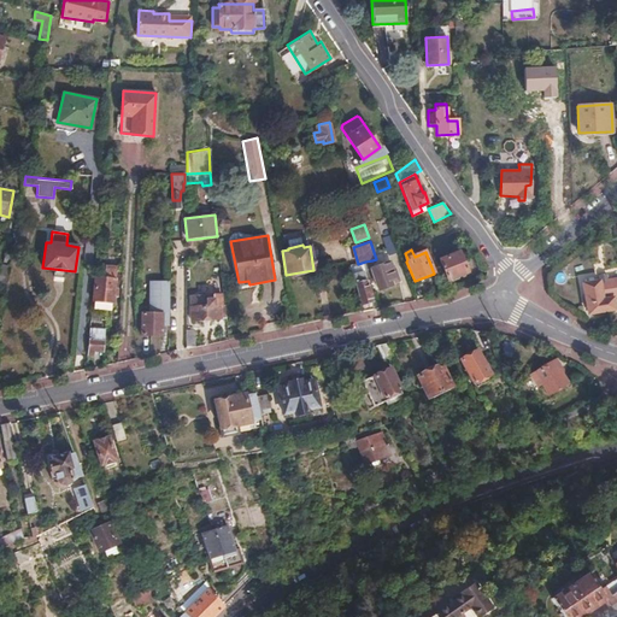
[(466,271),(458,252),(439,260),(447,278),(448,278),(450,281),(452,281),(459,278),(460,276),(459,275),(466,271)]
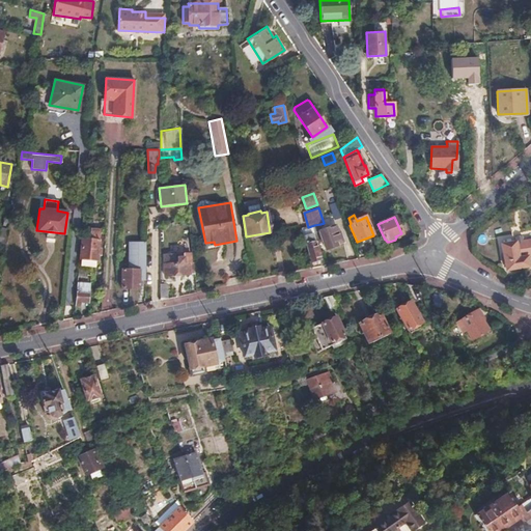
[(320,230),(325,242),(327,248),(345,242),(341,230),(338,231),(336,226),(323,230),(320,224),(314,225),(315,232),(320,230)]
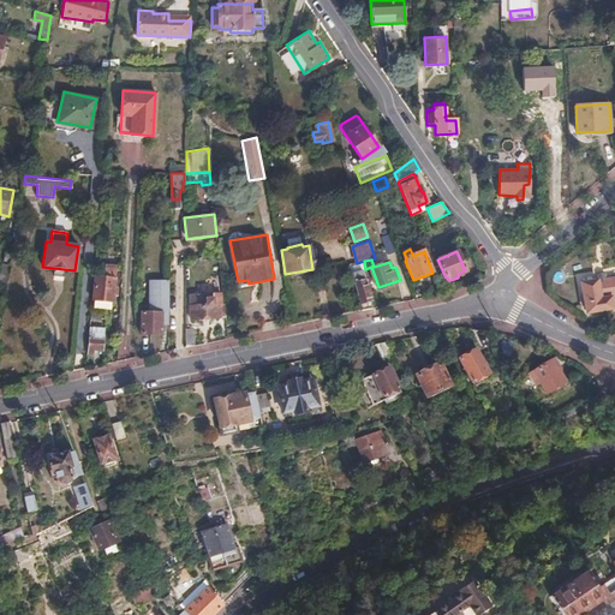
[(95,276),(93,298),(112,300),(115,266),(105,266),(103,278),(95,276)]
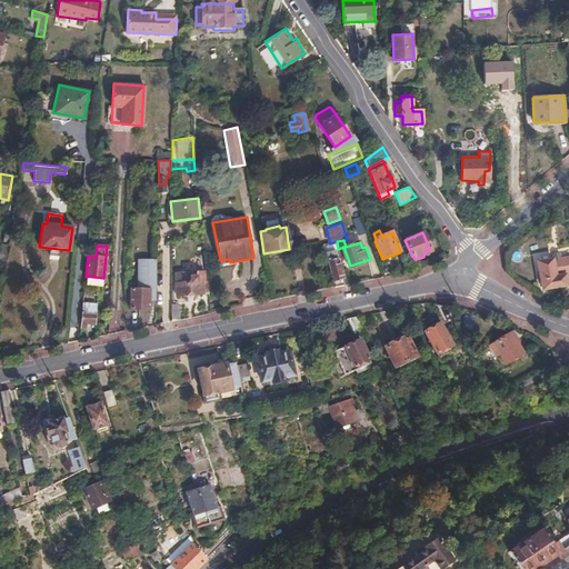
[(338,249),(342,261),(348,259),(343,247),(338,249)]
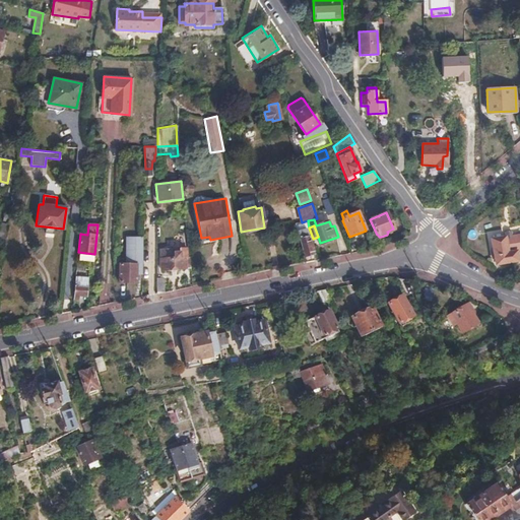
[(298,232),(305,257),(314,254),(307,229),(298,232)]
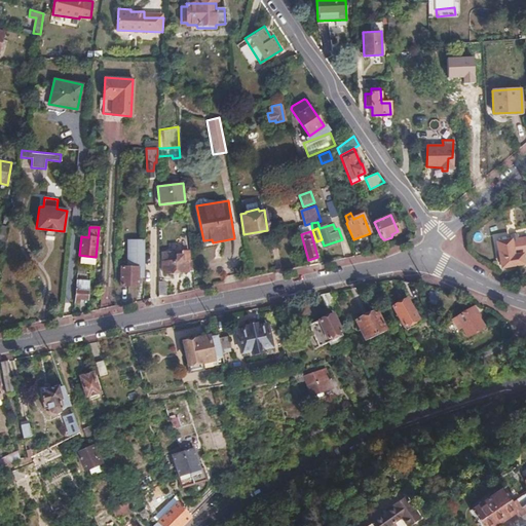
[(525,254),(525,237),(496,242),(500,265),(505,268),(524,265),(522,255),(525,254)]
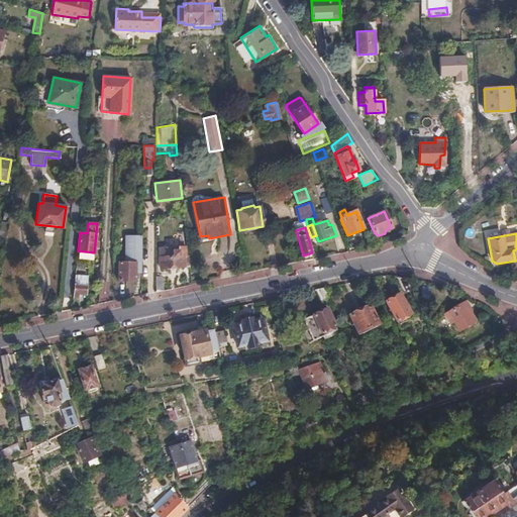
[(136,272),(141,273),(142,235),(125,234),(124,262),(118,263),(118,281),(135,281),(136,272)]
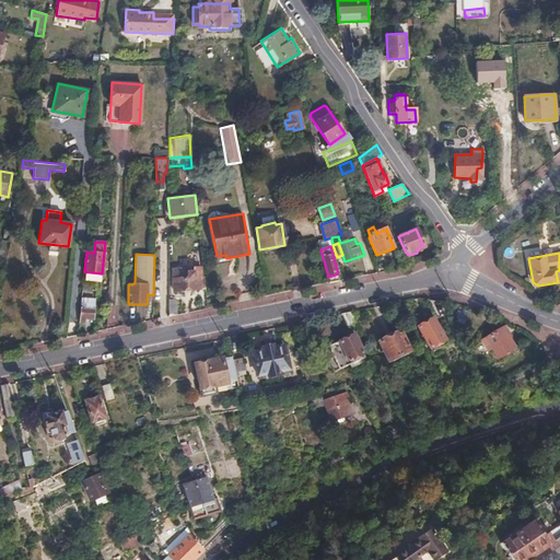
[(199,287),(205,287),(203,278),(201,278),(200,267),(186,269),(186,271),(172,273),(174,292),(199,288),(199,287)]
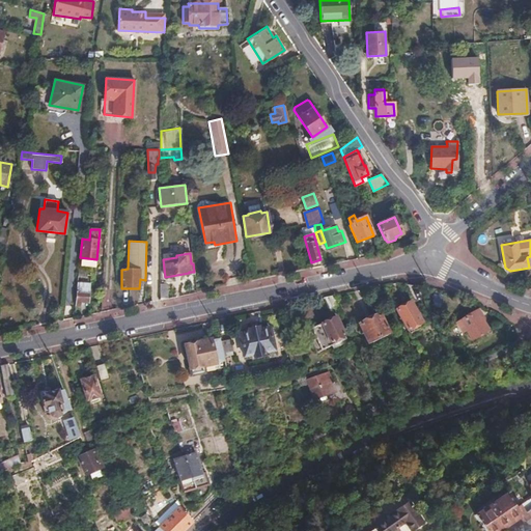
[(75,301),(90,302),(91,284),(77,282),(75,301)]
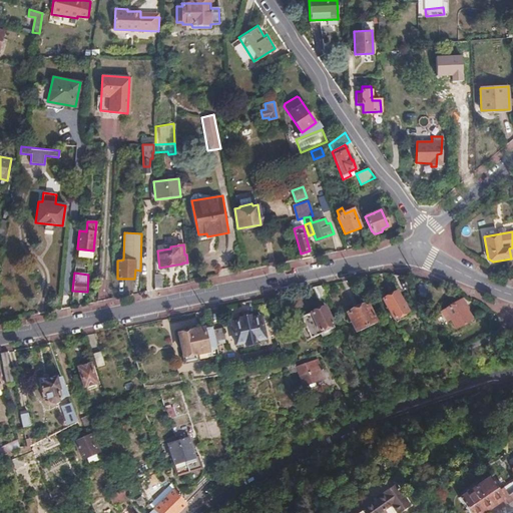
[(154,290),(162,288),(160,275),(154,276),(154,290)]
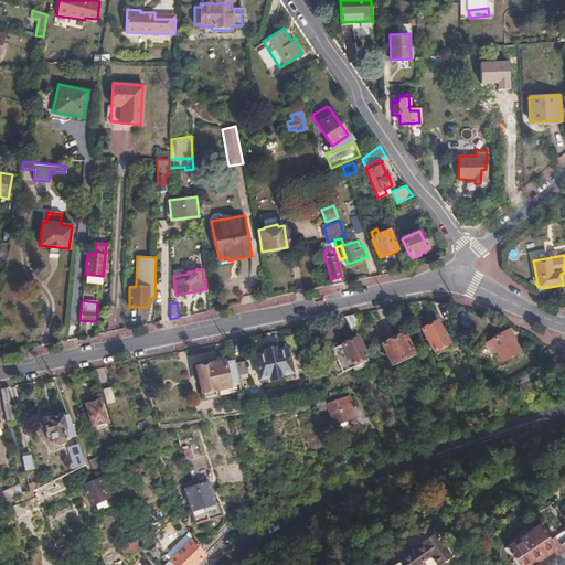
[(401,322),(408,318),(402,305),(393,306),(401,322)]
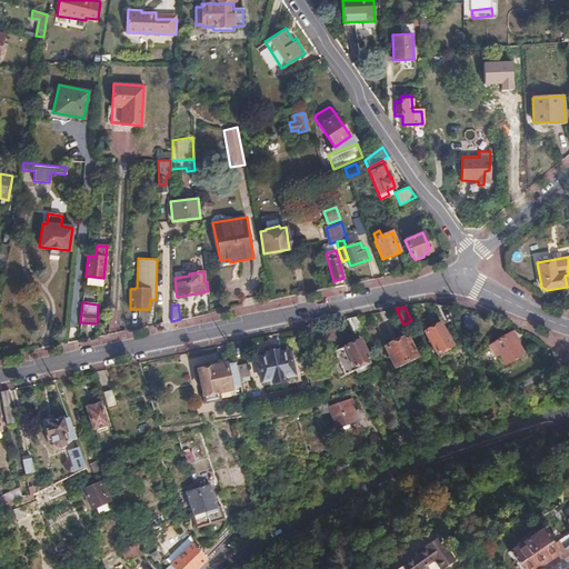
[(357,316),(347,318),(353,336),(363,331),(357,316)]
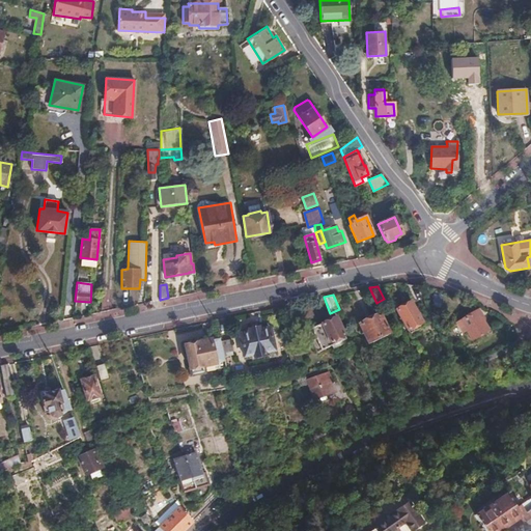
[(421,322),(411,302),(396,309),(408,330),(421,322)]
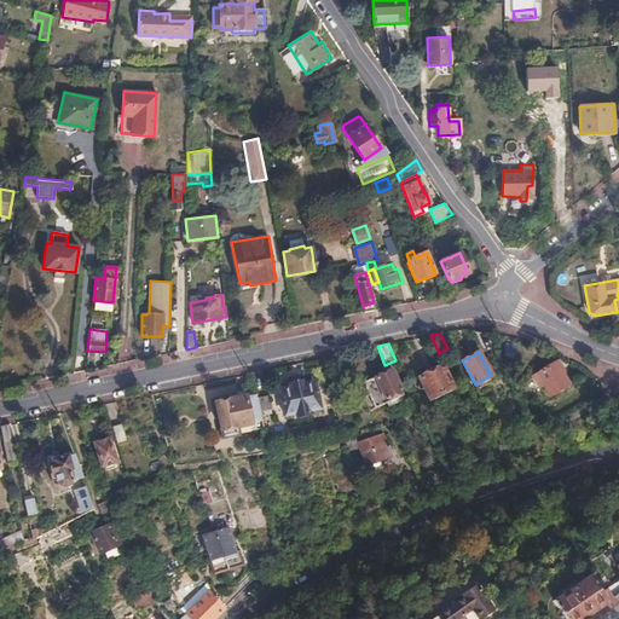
[(567,385),(554,364),(536,375),(549,397),(567,385)]
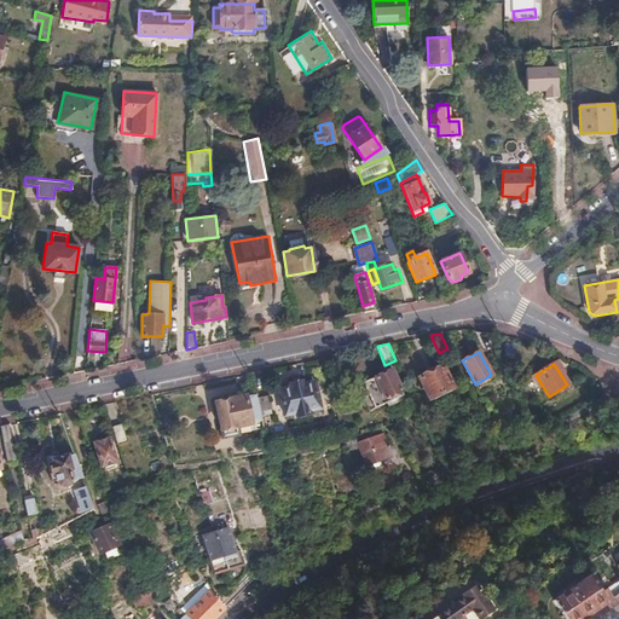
[(452,387),(443,366),(418,377),(428,399),(433,398),(435,399),(450,392),(452,387)]
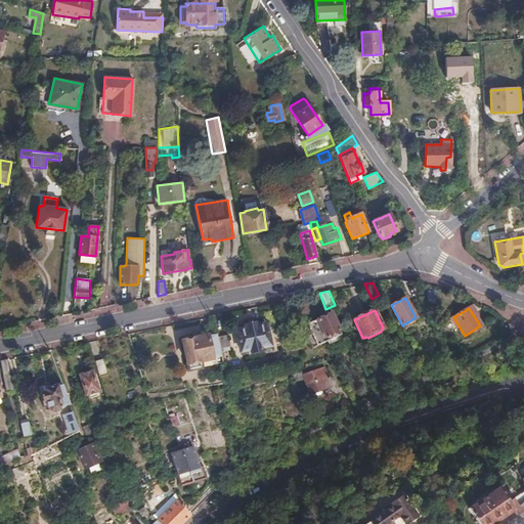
[(341,335),(332,313),(307,323),(317,346),(341,335)]
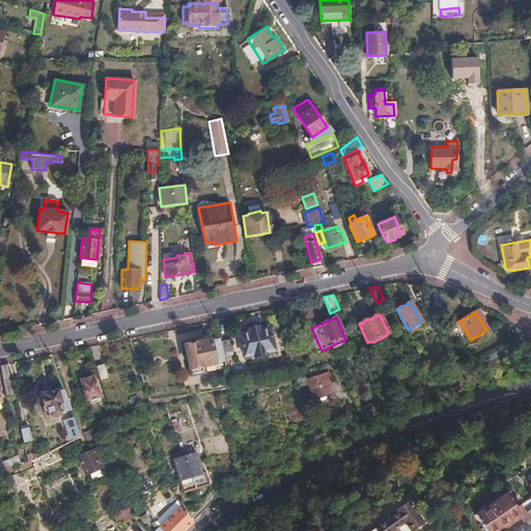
[(259,329),(259,327),(248,329),(248,331),(239,333),(244,356),(253,354),(253,357),(264,354),(264,352),(274,350),(269,328),(259,329)]
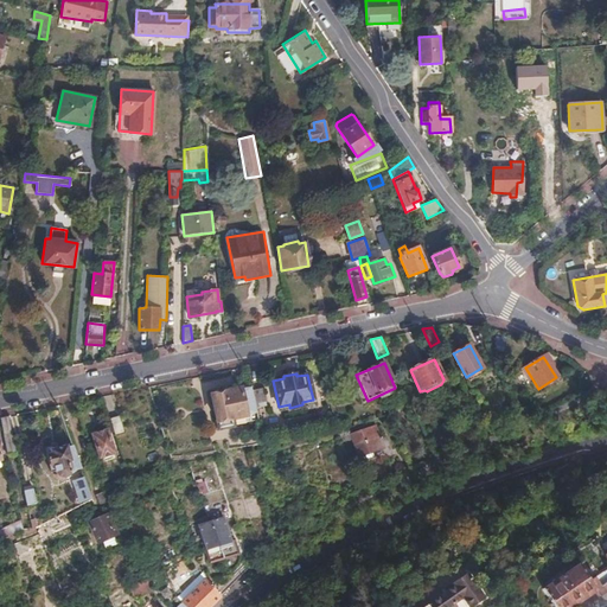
[(251,385),(211,395),(217,421),(257,411),(256,408),(253,391),(251,385)]
